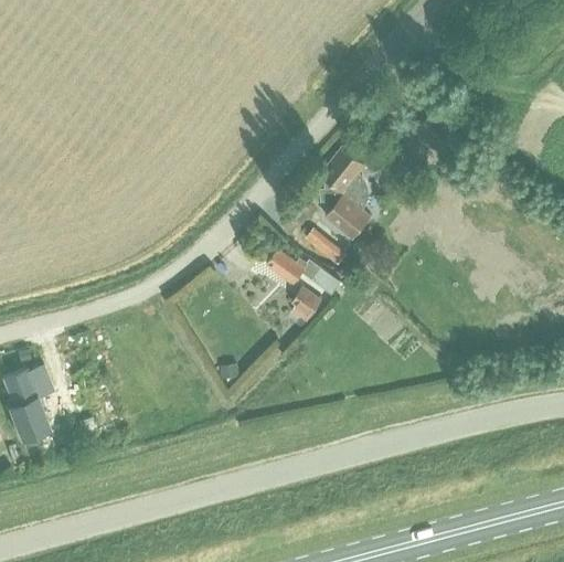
[(366,166),(346,147),(321,175),(326,178),(328,213),(325,216),(352,240),(370,219),(363,212),(366,209),(369,202),(369,194),(368,191),(365,184),(362,178),(359,175),(366,166)]
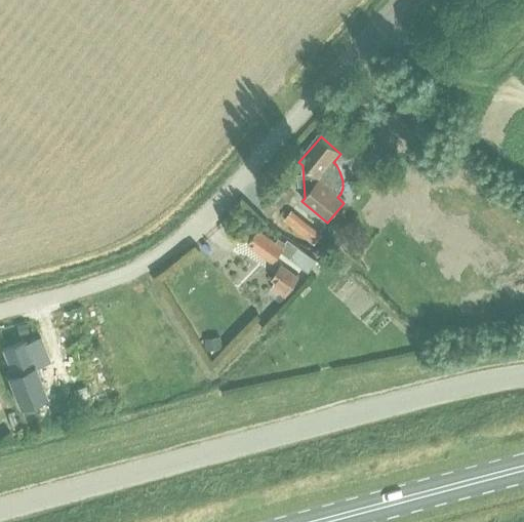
[(291,219),(285,228),(311,248),(317,240),(291,219)]
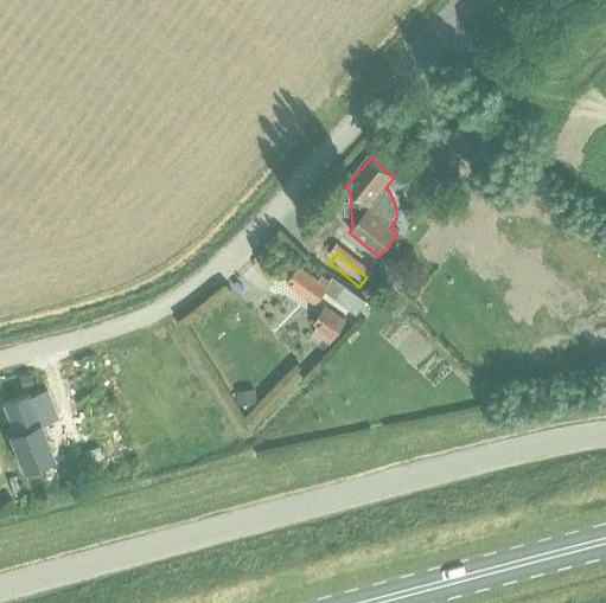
[(332,277),(330,282),(321,276),(318,282),(297,267),(286,283),(316,305),(324,293),(357,316),(367,302),(332,277)]
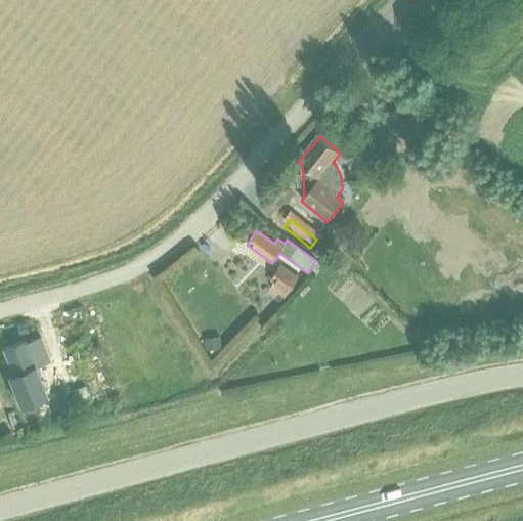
[(284,300),(299,277),(281,264),(270,279),(274,281),(269,289),(284,300)]
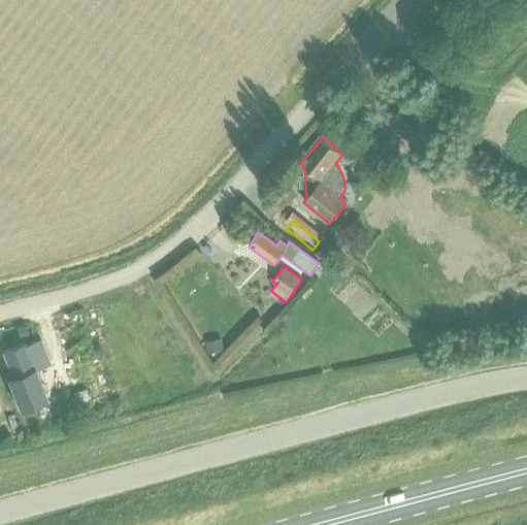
[(26,337),(24,328),(13,330),(17,339),(26,337)]
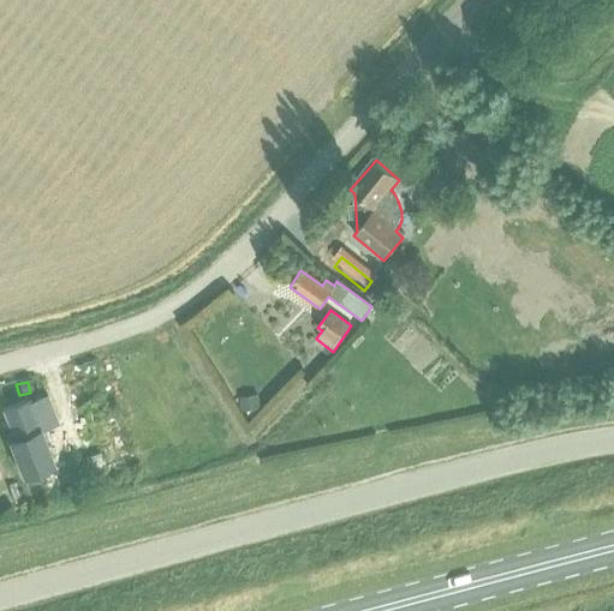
[(28,402),(0,413),(12,442),(7,444),(17,469),(21,479),(53,466),(40,432),(57,426),(45,397),(28,405),(28,402)]
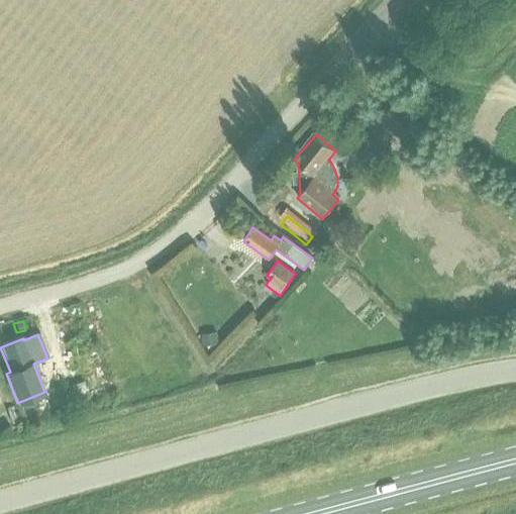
[(217,336),(201,338),(202,349),(219,348),(217,336)]
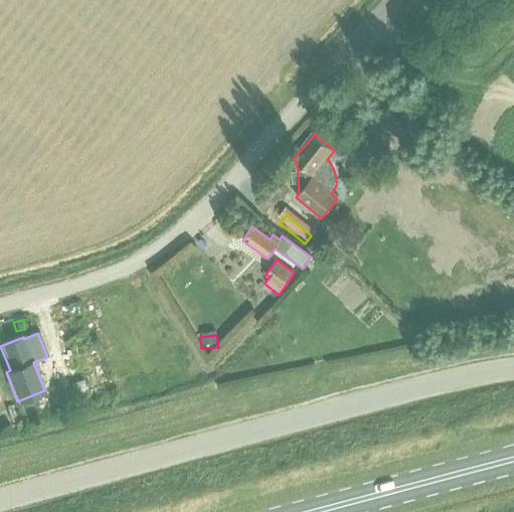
[(6,372),(2,373),(11,394),(14,393),(6,372)]
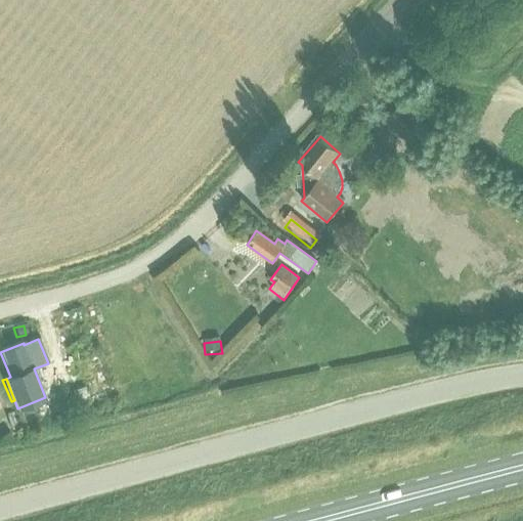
[(11,417),(6,419),(11,433),(17,430),(11,417)]
